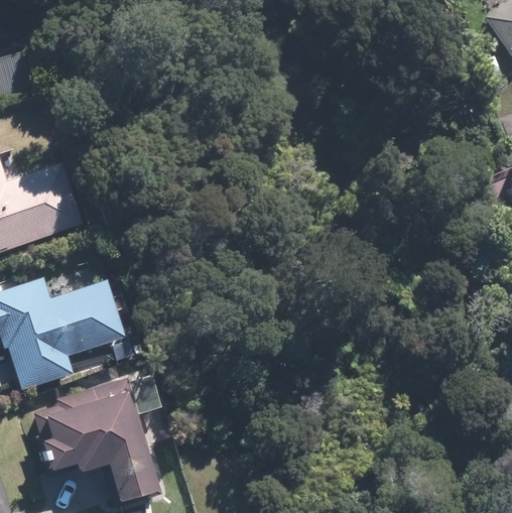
[(506,0),(483,16),(511,57),(511,0),(506,0)]
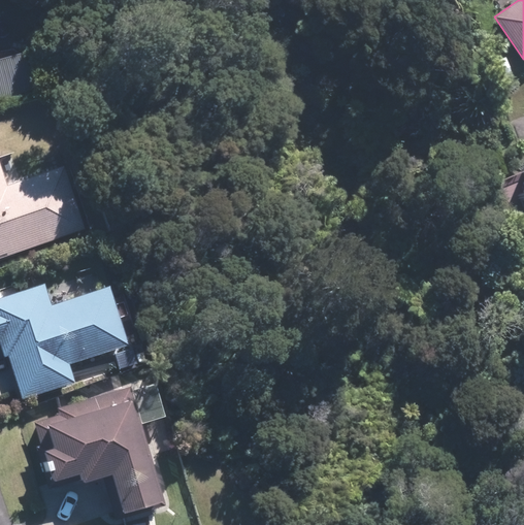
[(0,95),(1,100),(35,89),(23,53),(0,60),(0,59),(0,95)]
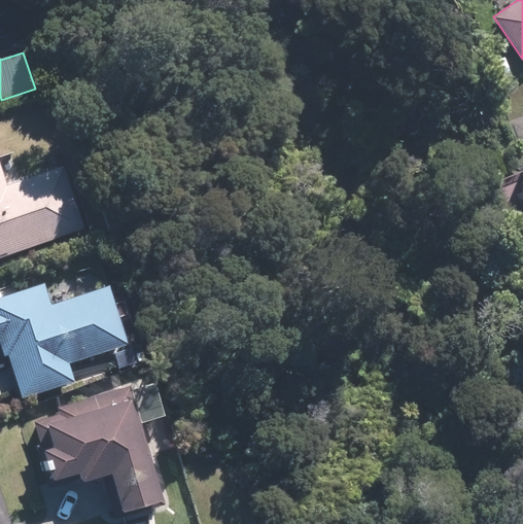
[(0,256),(85,228),(64,165),(7,184),(0,165),(0,256)]
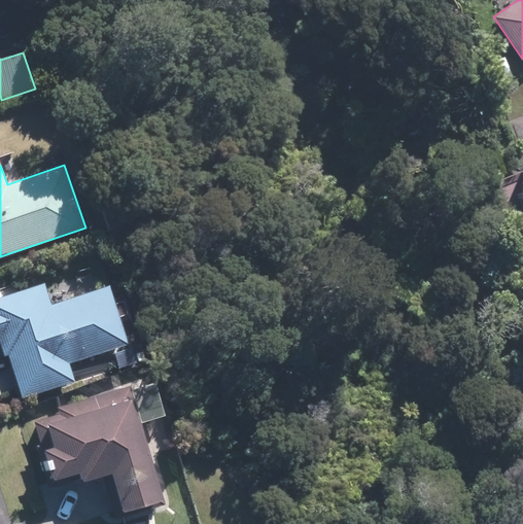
[(522,169),(520,174),(522,179),(522,190),(514,195),(522,214),(522,169)]
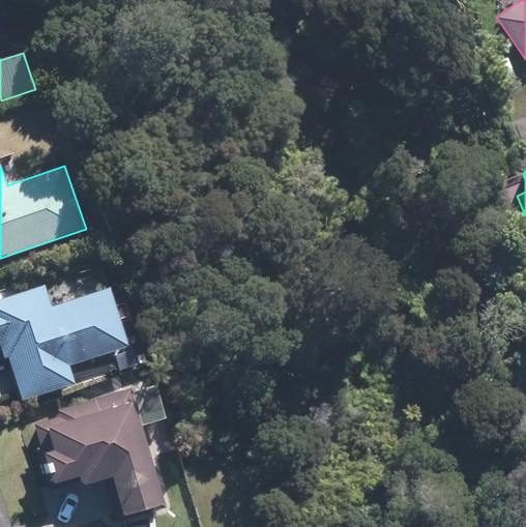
[(45,284),(0,298),(0,344),(4,357),(7,356),(24,400),(77,382),(70,364),(129,344),(110,287),(53,306),(45,284)]
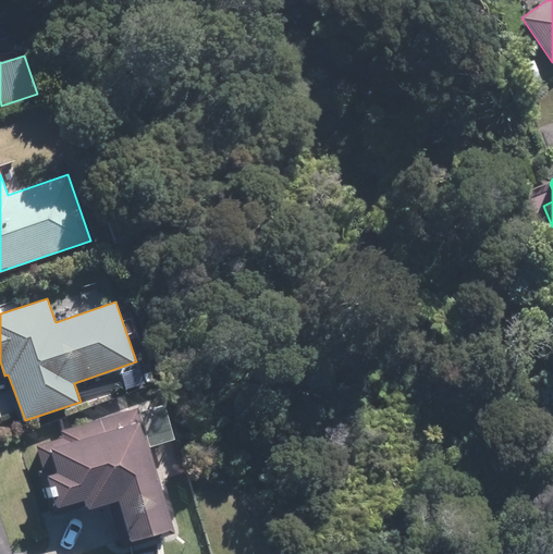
[(172,531),(137,408),(59,430),(61,438),(37,444),(46,477),(41,478),(44,489),(42,489),(46,502),(48,501),(50,511),(80,503),(82,512),(113,503),(125,544),(172,531)]
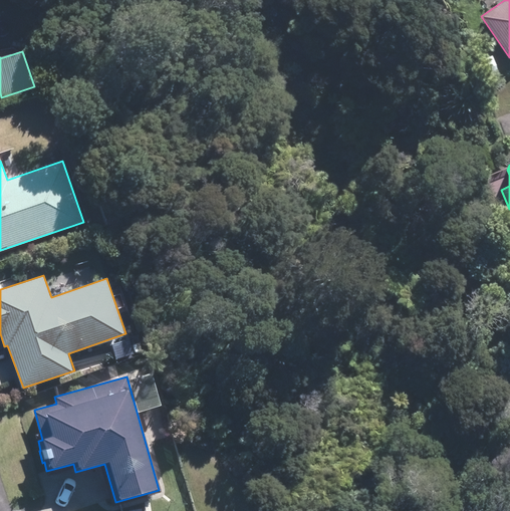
All buildings are outlined.
